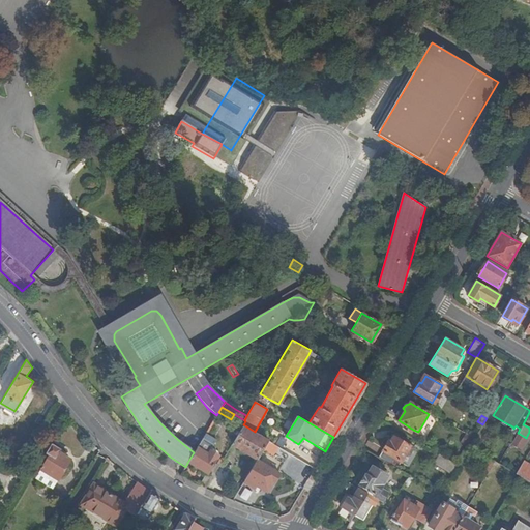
[(232,443),(244,451),(253,437),(256,433),(255,432),(243,424),(232,443)]
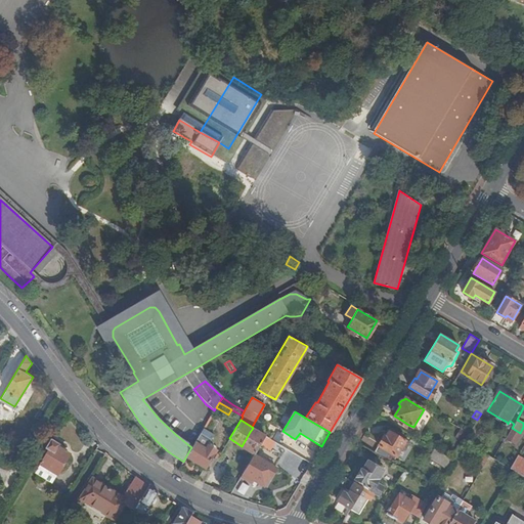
[(508,424),(507,422),(504,428),(510,431),(512,428),(514,424),(510,421),(508,424)]
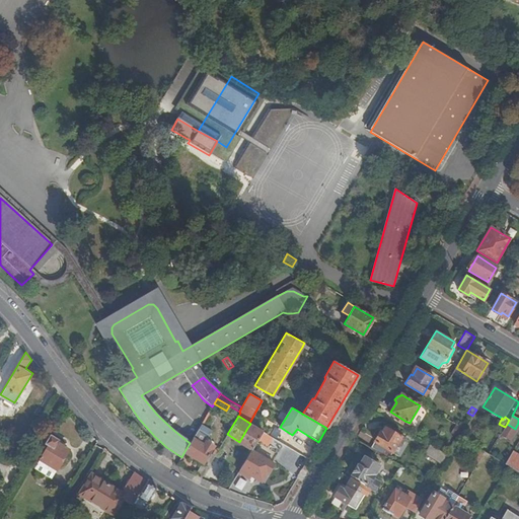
[(505,427),(500,435),(510,442),(518,427),(518,423),(515,429),(507,424),(505,427)]
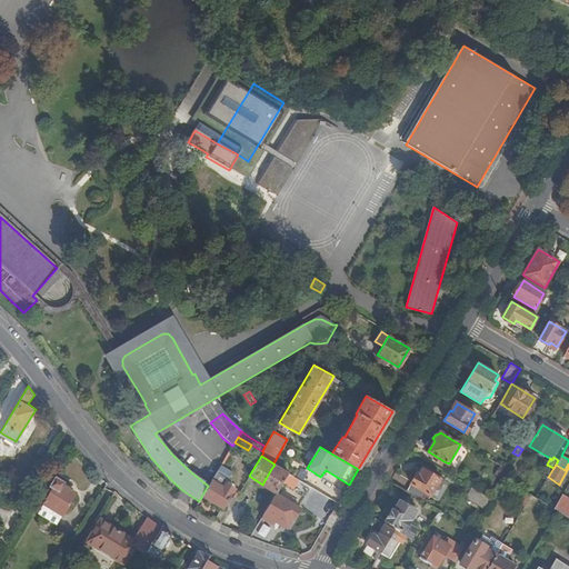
[(212,521),(220,525),(229,510),(223,507),(235,489),(225,482),(232,471),(221,465),(208,486),(201,497),(220,509),(212,521)]
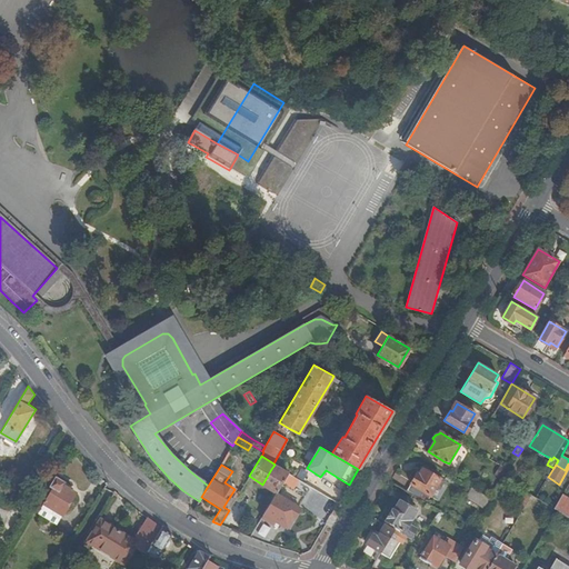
[(509,471),(501,466),(496,475),(503,480),(509,471)]
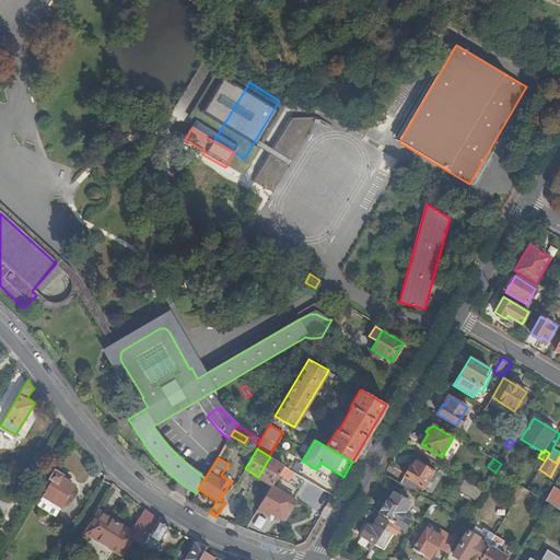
[(276,478),(283,465),(275,461),(272,464),(267,462),(258,477),(271,485),(276,478)]
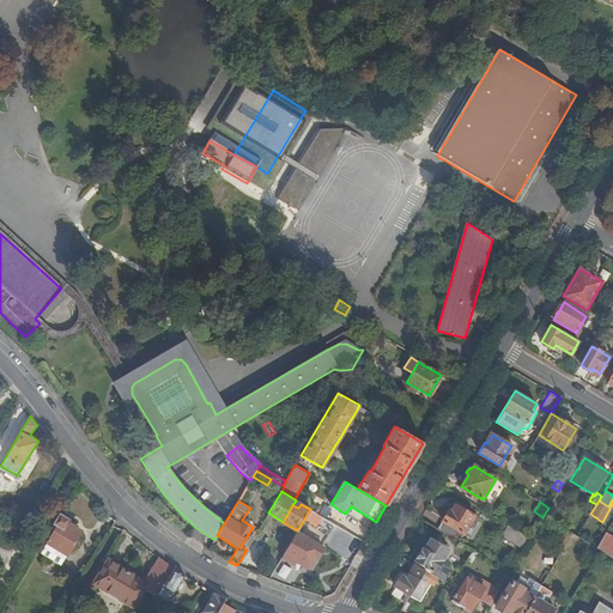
[(449,511),(438,529),(451,538),(456,530),(463,535),(469,525),(473,527),(478,519),(455,505),(451,513),(449,511)]
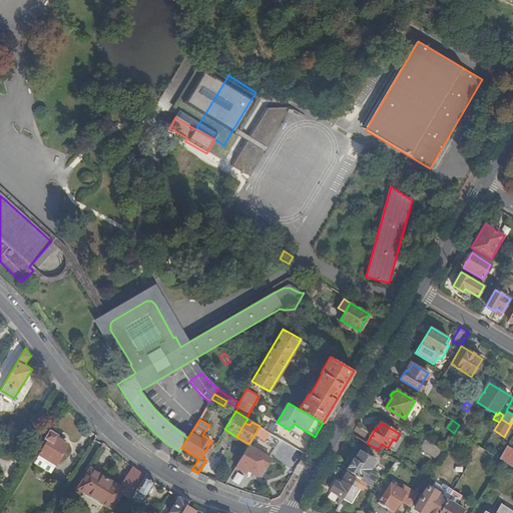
[(265,429),(260,426),(252,438),(258,441),(265,429)]
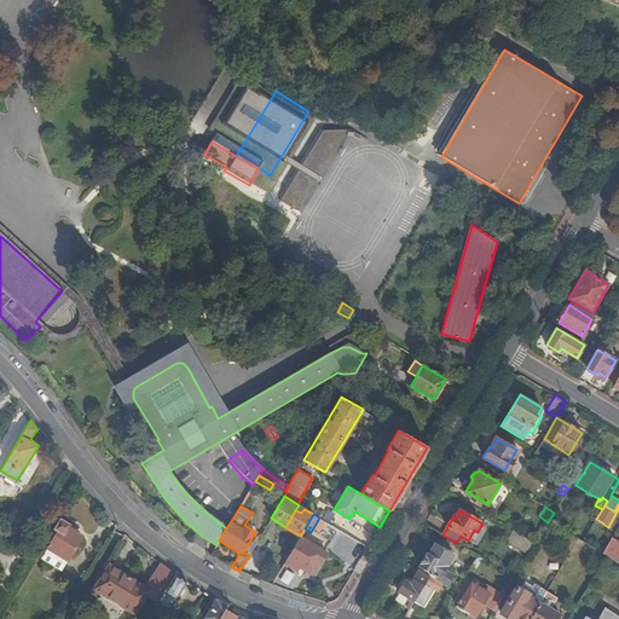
[(56,536),(44,555),(64,567),(82,536),(69,527),(70,525),(62,519),(52,534),(56,536)]
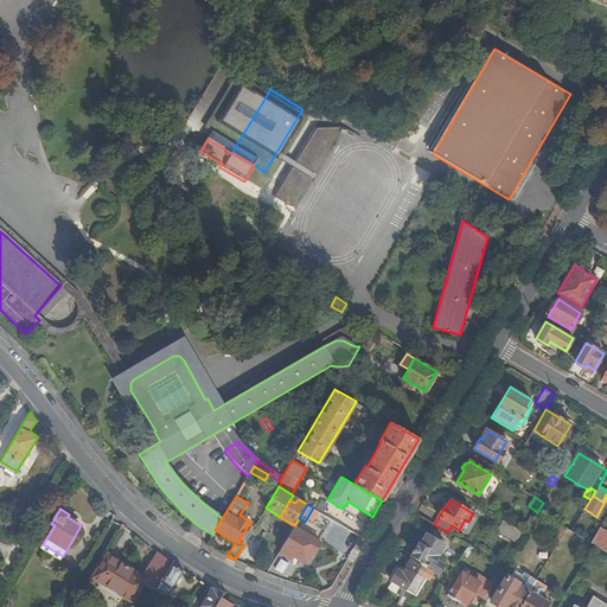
[(525,532),(503,519),(496,531),(504,536),(511,541),(518,544),(525,532)]
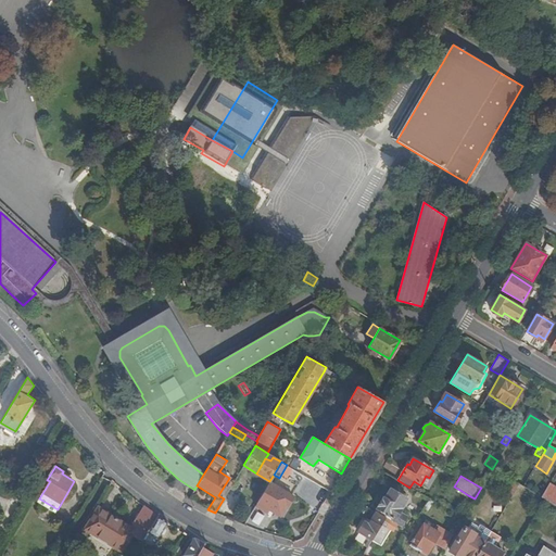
[(509,492),(513,494),(519,484),(512,480),(508,487),(512,489),(509,492)]
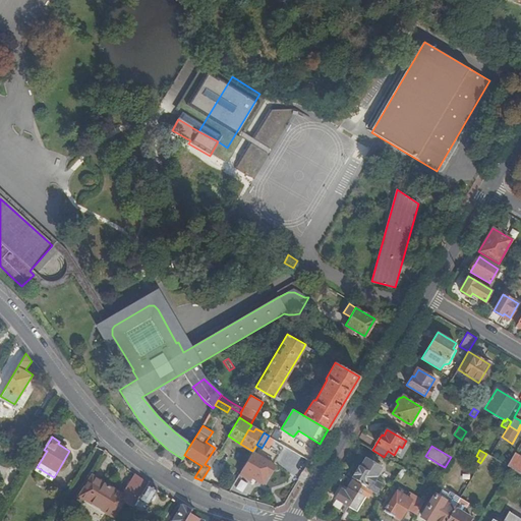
[(384,457),(390,460),(394,455),(388,451),(384,457)]
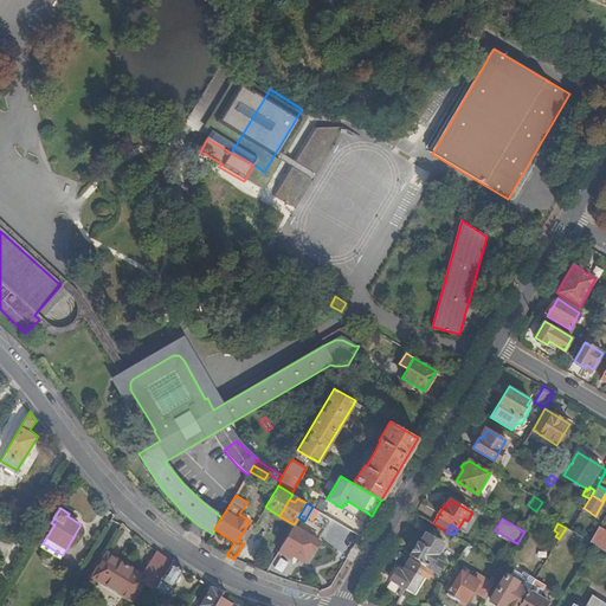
[(292,526),(279,547),(282,548),(294,555),(304,562),(318,541),(292,526)]
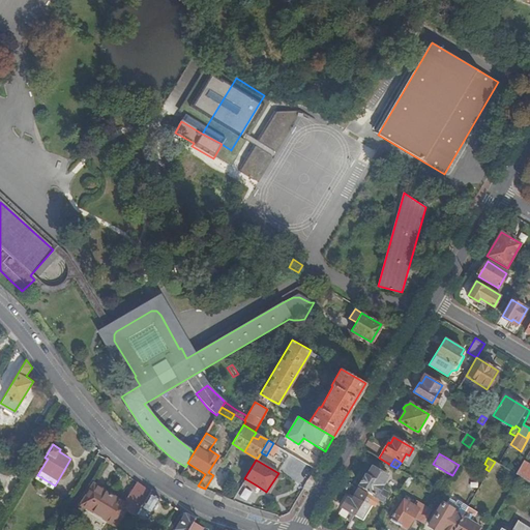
[(529,465),(523,462),(516,474),(520,476),(529,481),(529,465)]
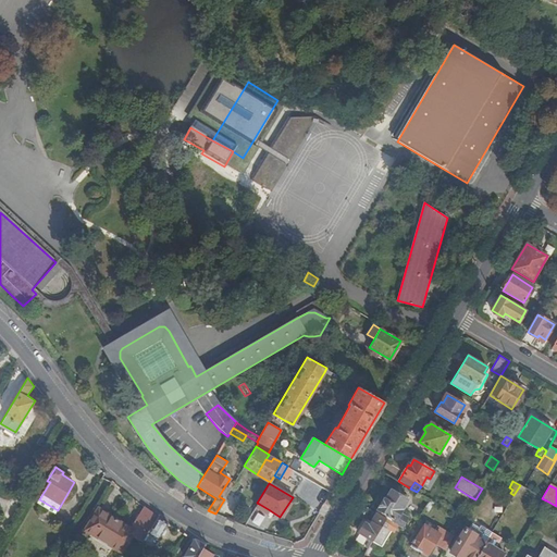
[(386,519),(373,541),(381,546),(392,531),(390,529),(393,523),(400,528),(406,518),(399,514),(408,502),(391,491),(385,499),(383,499),(378,509),(387,517),(386,519)]
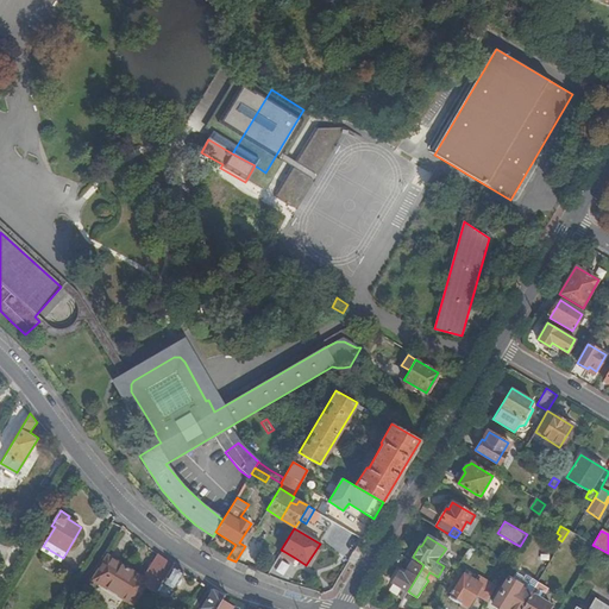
[(508,548),(513,542),(506,538),(502,545),(508,548)]
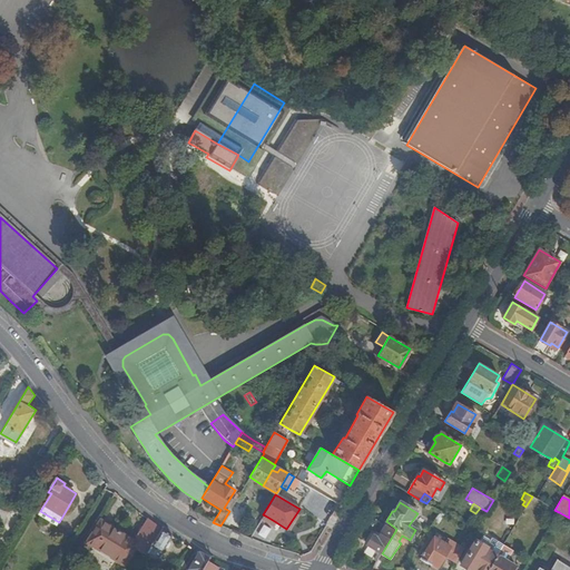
[(444,514),(440,512),(434,522),(439,524),(444,514)]
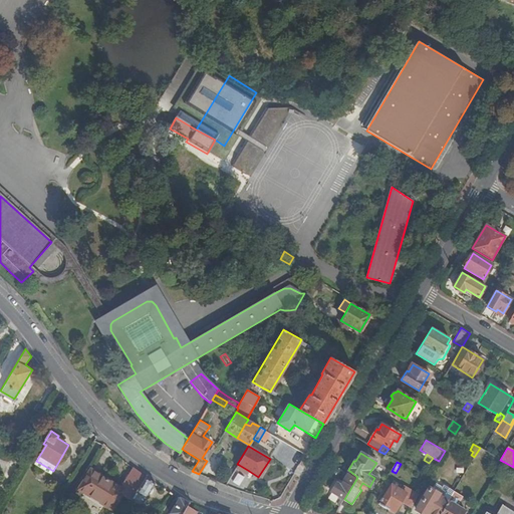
[(247,475),(249,471),(239,465),(236,469),(247,475)]
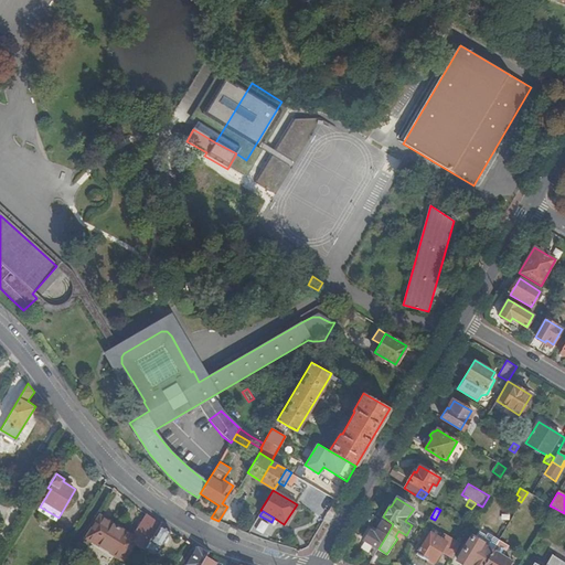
[(160,523),(146,512),(131,535),(99,516),(86,539),(121,561),(132,542),(145,548),(146,547),(160,523)]
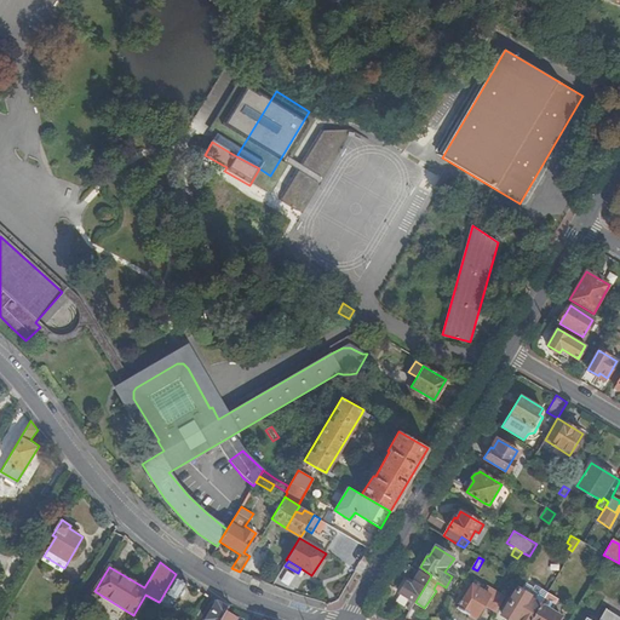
[(400,592),(415,602),(430,578),(419,572),(412,585),(406,581),(400,592)]
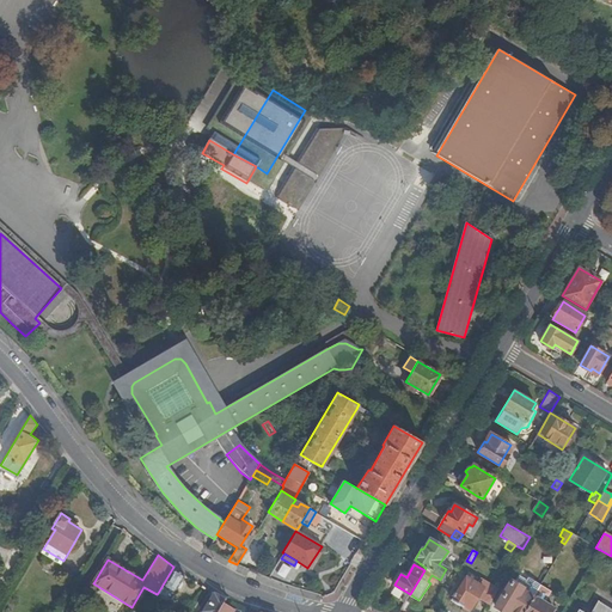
[(184,574),(173,567),(158,593),(169,600),(184,574)]
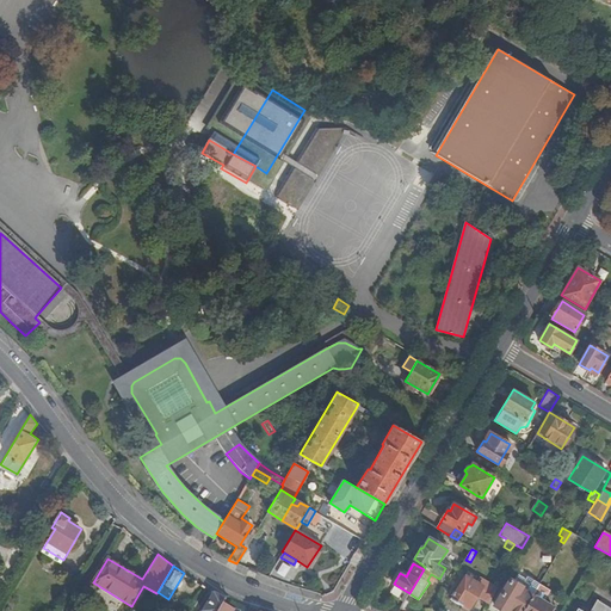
[(517,574),(513,581),(522,586),(520,588),(532,596),(539,585),(526,578),(525,579),(517,574)]
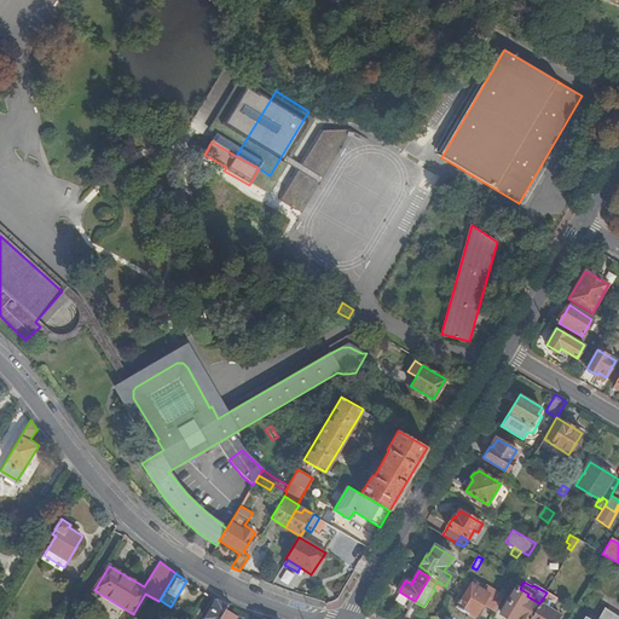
[(484,603),(496,611),(504,596),(486,585),(482,591),(470,584),(457,607),(475,618),(484,603)]
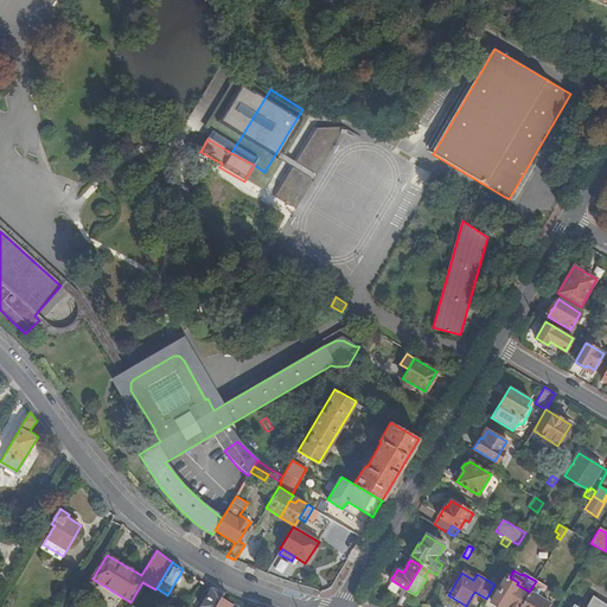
[(503,606),(505,605),(509,606),(519,606),(529,592),(517,585),(518,582),(510,577),(508,576),(491,602),(499,606),(503,606)]
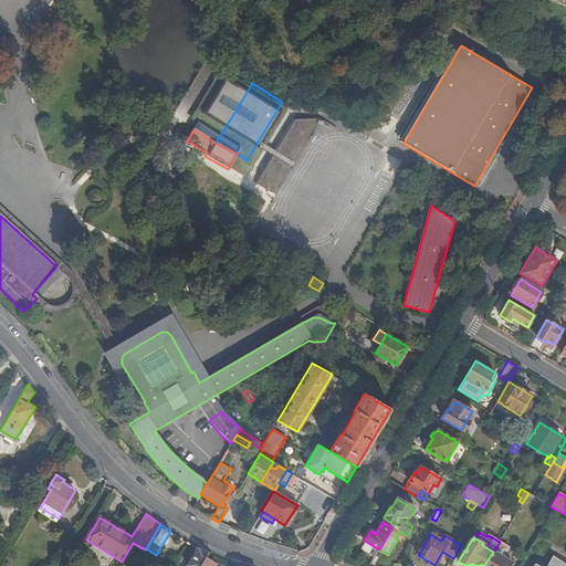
[(209,553),(197,547),(186,565),(187,565),(200,565),(207,555),(209,553)]
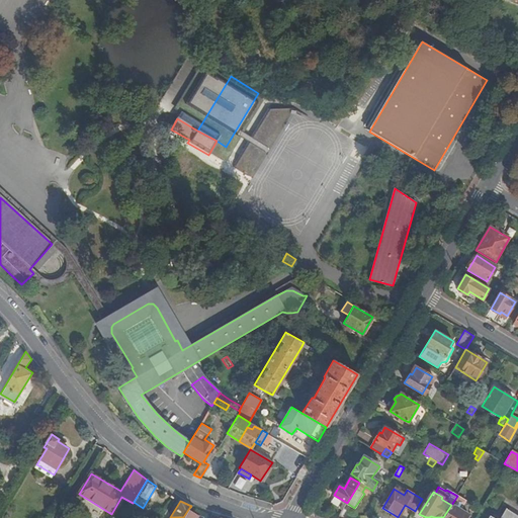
[(451,505),(443,517),(465,517),(468,514),(451,505)]
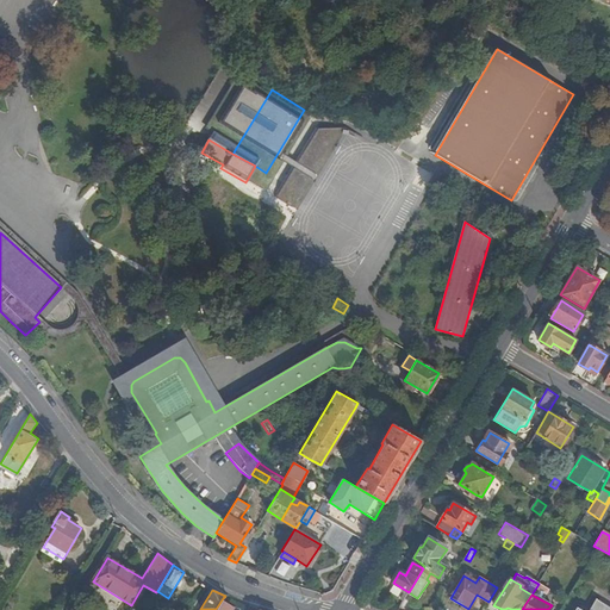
[(223,598),(216,609),(235,609),(234,609),(236,607),(223,598)]
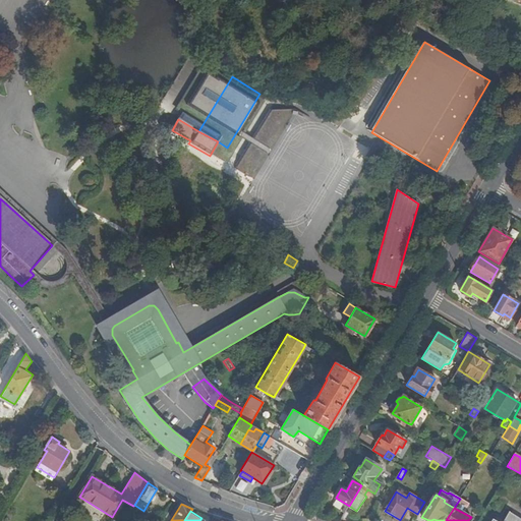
[(520,520),(520,518),(509,511),(503,520),(493,520),(491,520),(520,520)]
